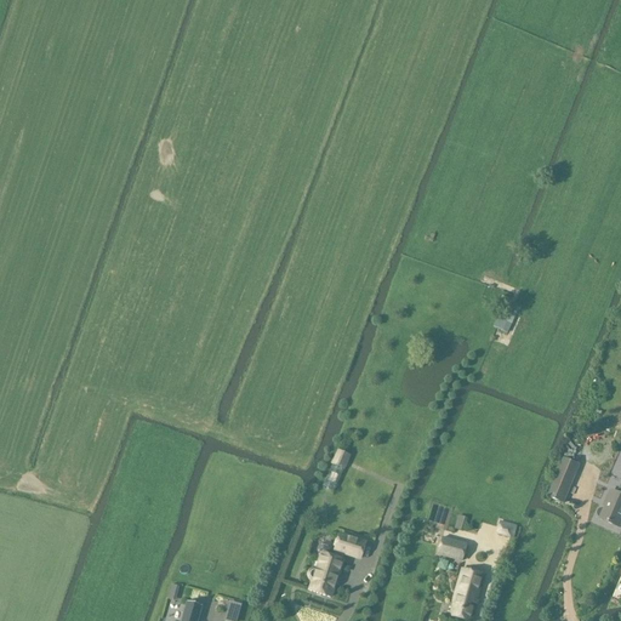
[(514,317),(505,313),(501,311),(494,328),(497,329),(507,334),(514,317)]
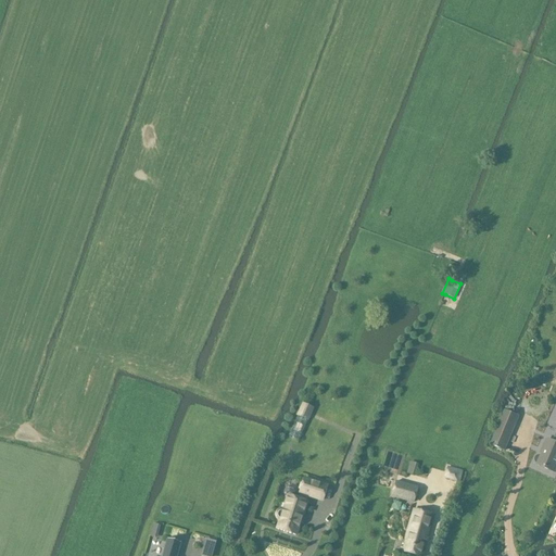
[(307,393),(303,403),(311,406),(316,396),(307,393)]
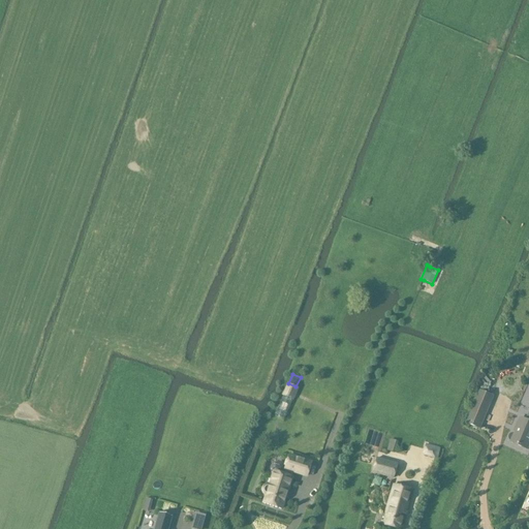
[(479,430),(493,397),(480,392),(467,424),(479,430)]
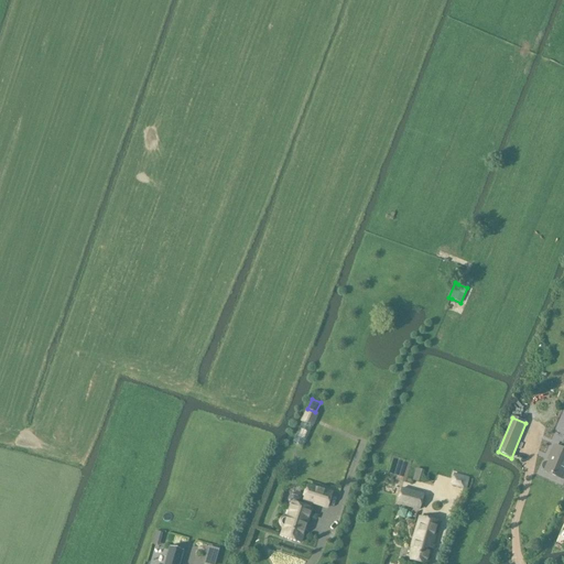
[(303,446),(312,426),(302,422),(293,442),(303,446)]
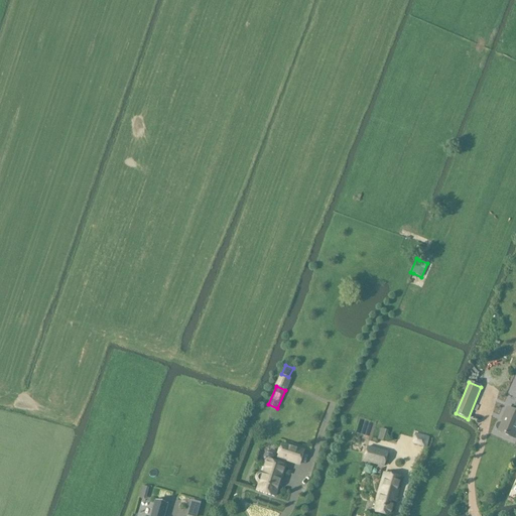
[(499,431),(498,432),(514,439),(515,434),(515,403),(513,411),(509,409),(502,423),(500,423),(498,424),(497,425),(496,428),(497,430),(499,431)]
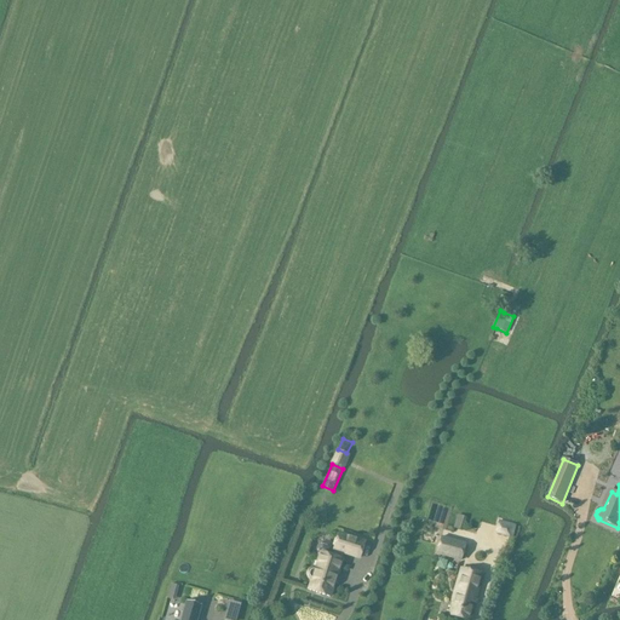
[(514,537),(515,522),(497,521),(495,534),(514,537)]
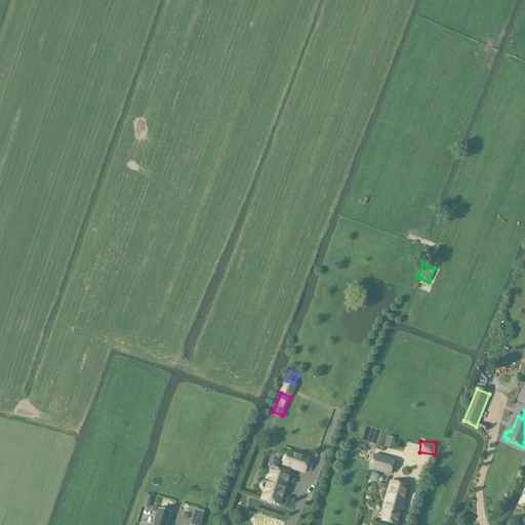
[(305,473),(309,459),(287,452),(281,472),(272,469),(268,482),(265,482),(263,483),(261,485),(260,488),(261,490),(265,491),(261,500),(279,506),(291,469),(305,473)]
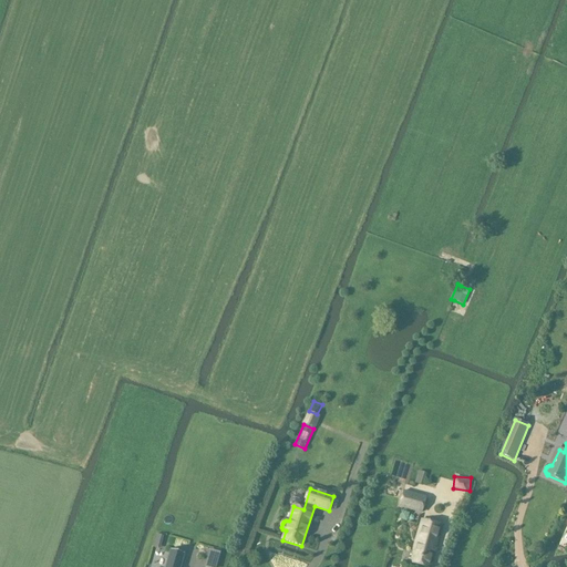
[(421,514),(426,497),(403,491),(398,507),(421,514)]
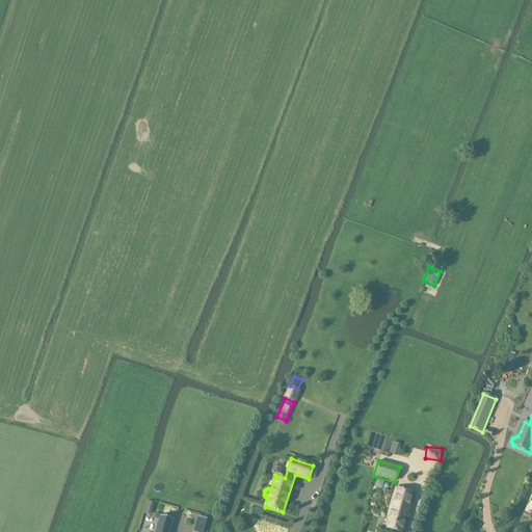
[(397,531),(403,531),(415,493),(397,488),(388,516),(389,516),(386,529),(397,531)]
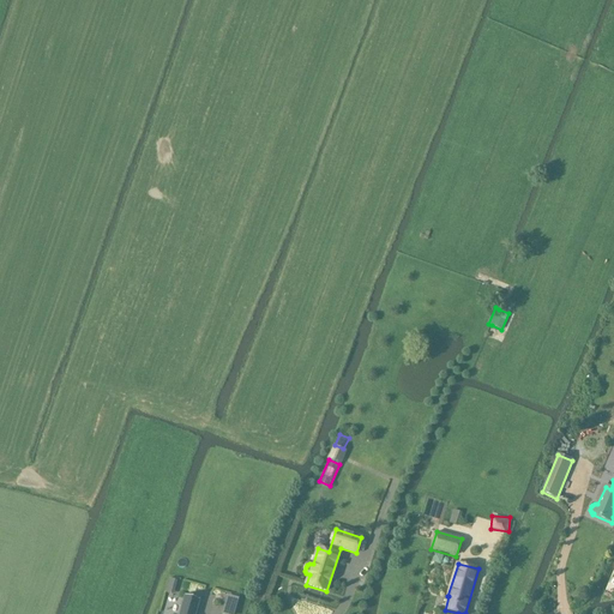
[(194,613),(199,600),(185,596),(179,613),(194,613)]
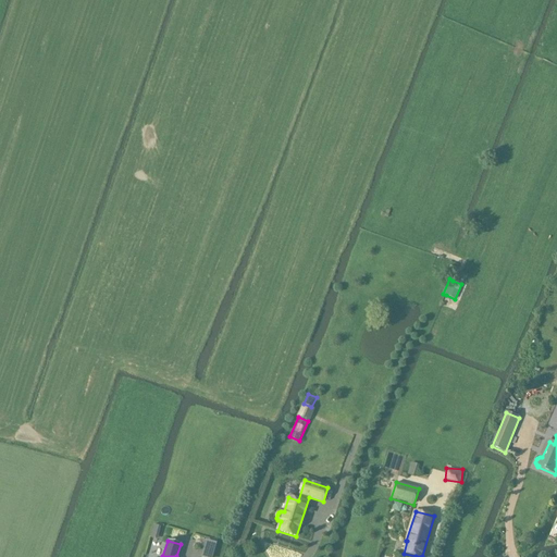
[(212,553),(214,544),(208,542),(206,551),(212,553)]
